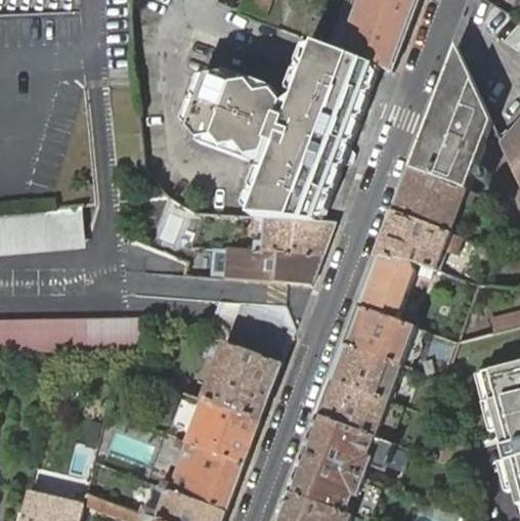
[(371,63),(390,70),(416,0),(356,0),(338,50),(371,63)]
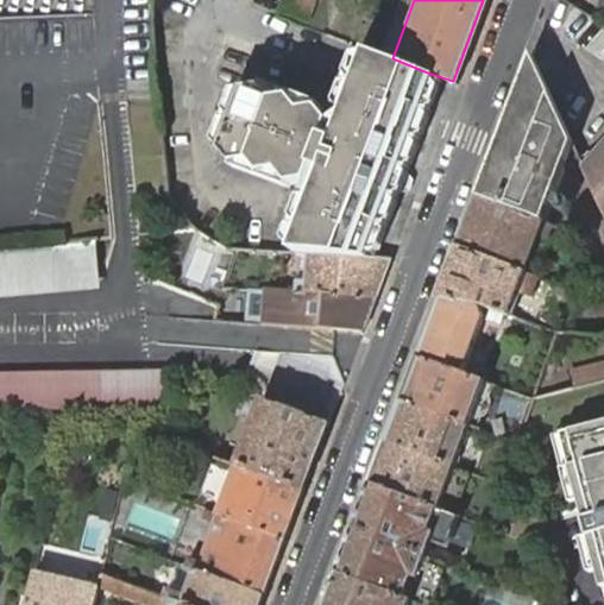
[(425,89),(431,74),(392,58),(364,49),(358,64),(352,80),(334,128),(315,106),(257,84),(239,87),(216,146),(228,161),(283,181),(287,183),(316,177),(302,214),(289,250),(295,250),(308,251),(363,254),(370,238),(420,105),(425,89)]
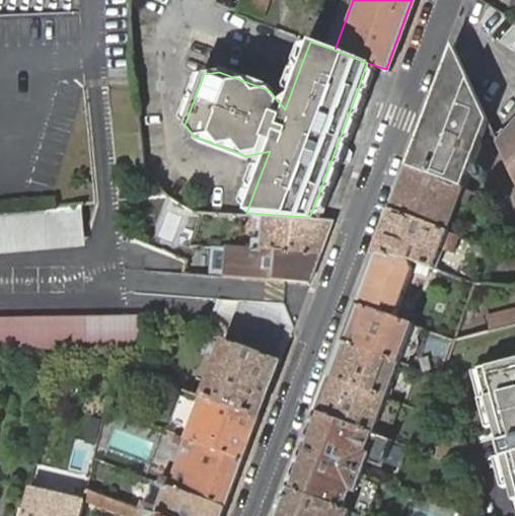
[(448,47),(439,71),(477,139),(485,122),(474,100),(471,94),(448,47)]
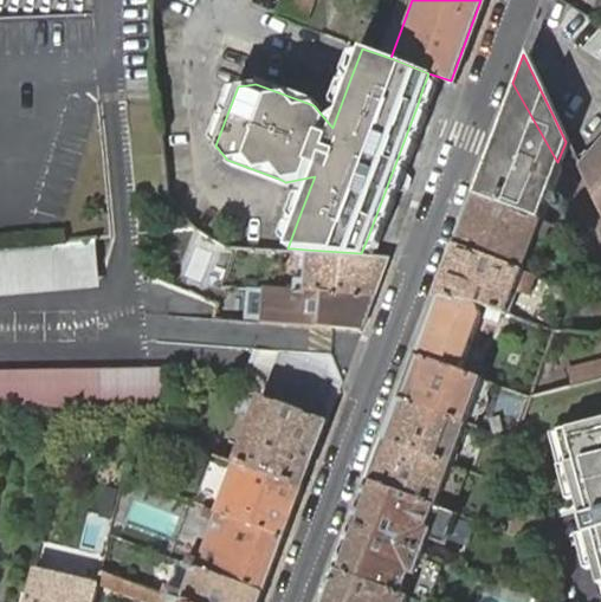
[(499,118),(471,194),(528,214),(535,217),(556,167),(557,162),(512,83),(499,118)]
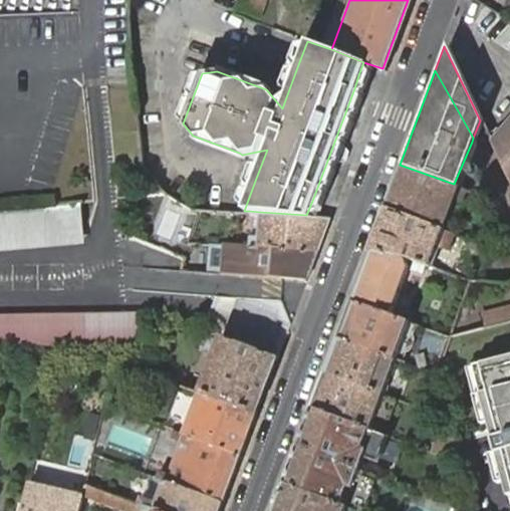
[(509,115),(490,140),(509,181),(509,115)]
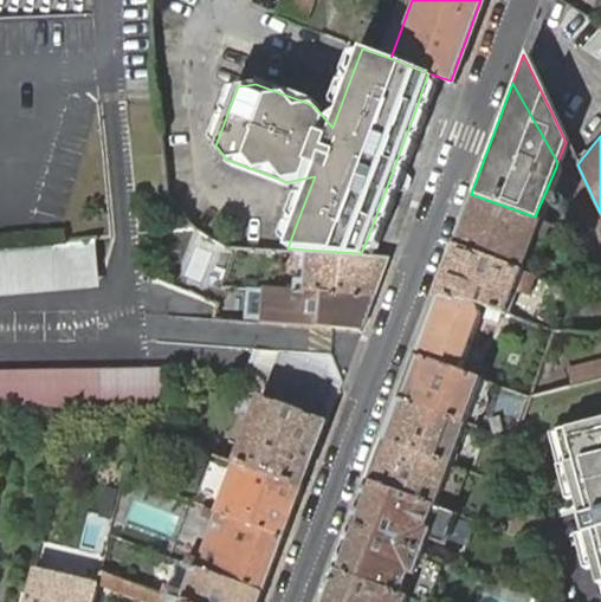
[(544,220),(538,218),(535,217),(528,214),(471,194),(452,244),(510,264),(523,227),(540,233),(544,220)]
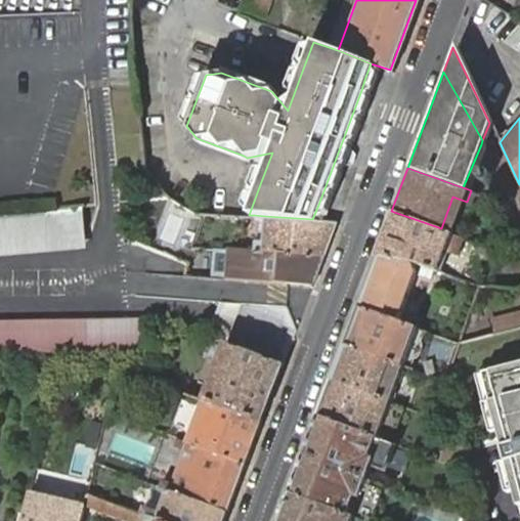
[(455,233),(467,202),(452,197),(441,228),(451,232),(455,233)]
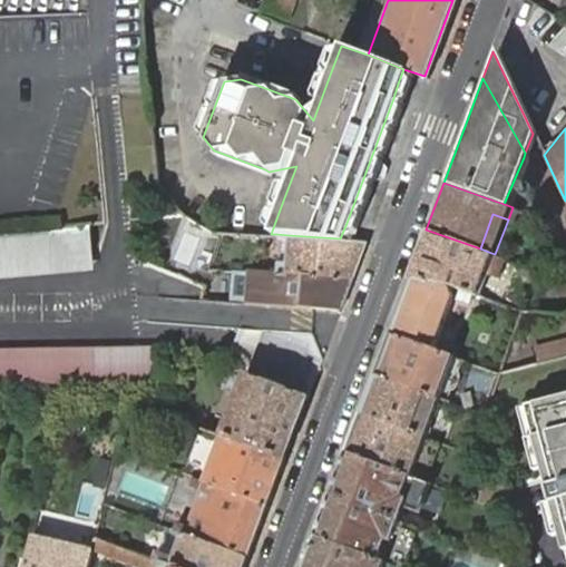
[(0,271),(89,263),(86,222),(0,228),(0,271)]
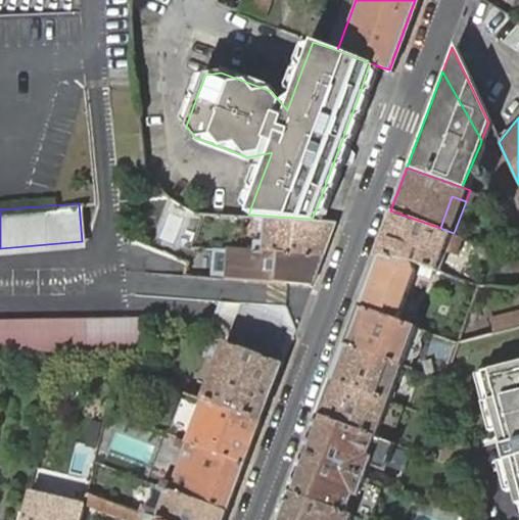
[(390,210),(374,254),(407,260),(410,260),(436,269),(444,247),(454,251),(460,235),(454,233),(451,232),(440,228),(390,210)]
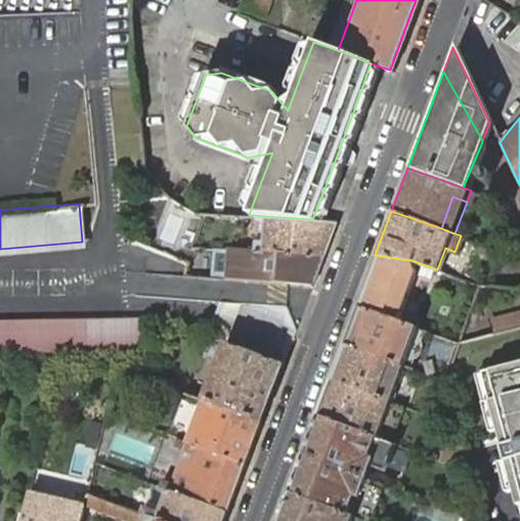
[(264,240),(265,216),(254,215),(253,239),(264,240)]
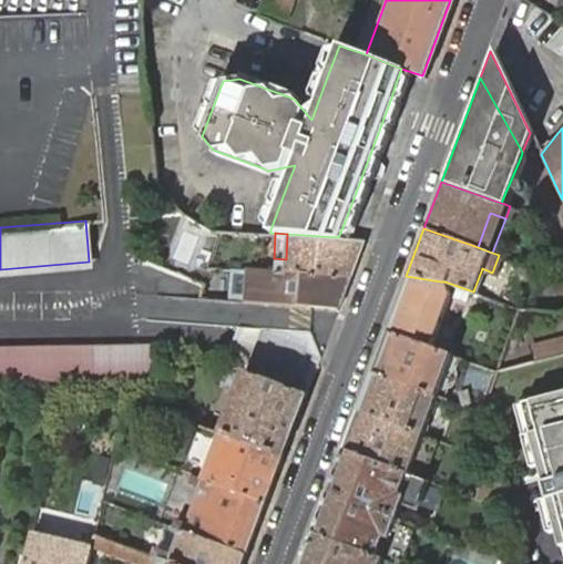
[(273,269),(348,274),(361,238),(338,237),(287,234),(286,259),(274,258),(273,269)]
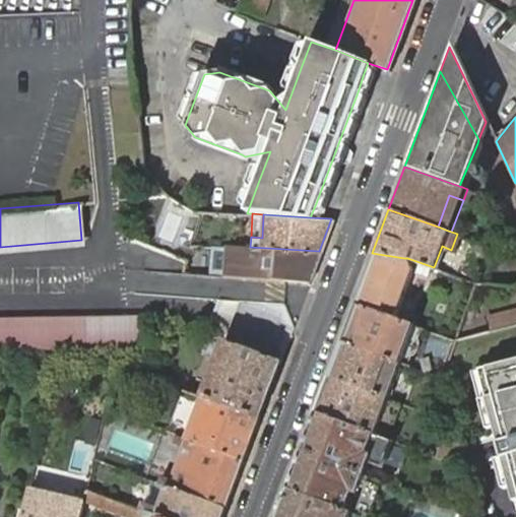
[(211,245),(208,273),(220,274),(223,245),(211,245)]
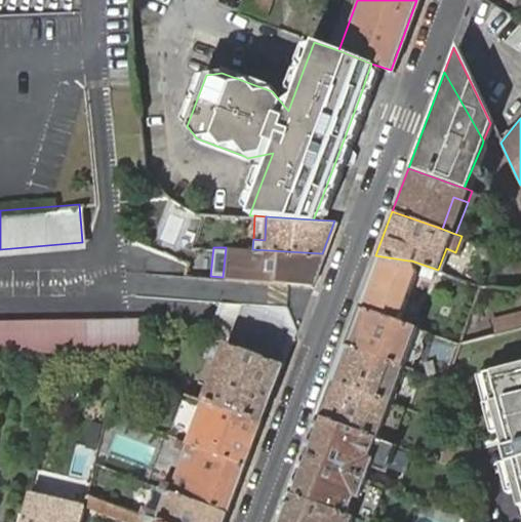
[(226,247),(223,277),(286,282),(311,284),(322,253),(252,249),(226,247)]
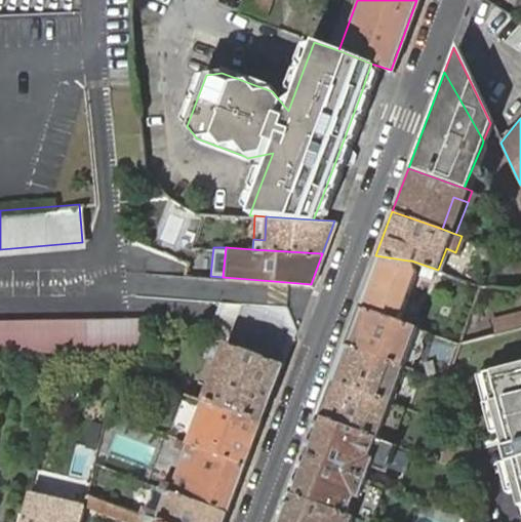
[(375,255),(357,305),(395,319),(413,271),(411,261),(408,261),(375,255)]
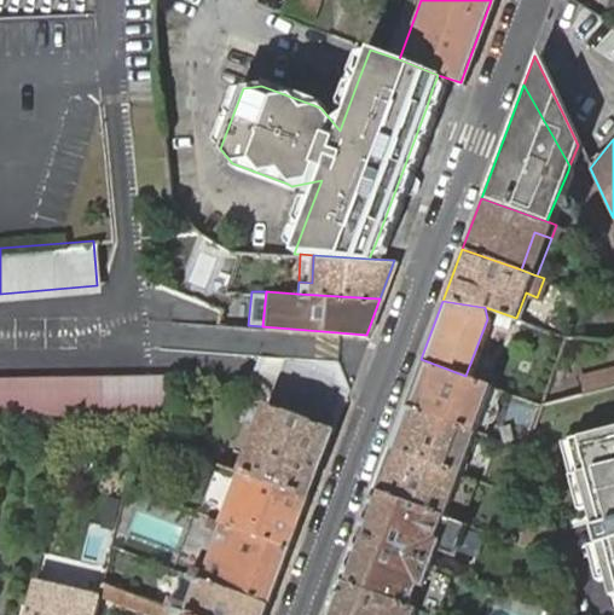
[(331,428),(347,387),(336,360),(281,355),(264,401),(265,401),(331,428)]
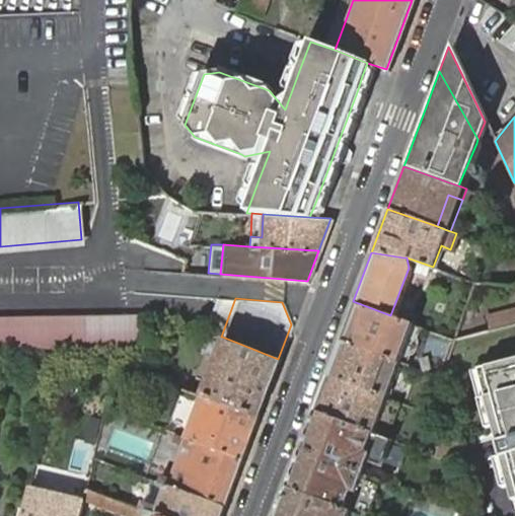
[(339,339),(397,360),(411,322),(390,315),(353,301),(339,339)]
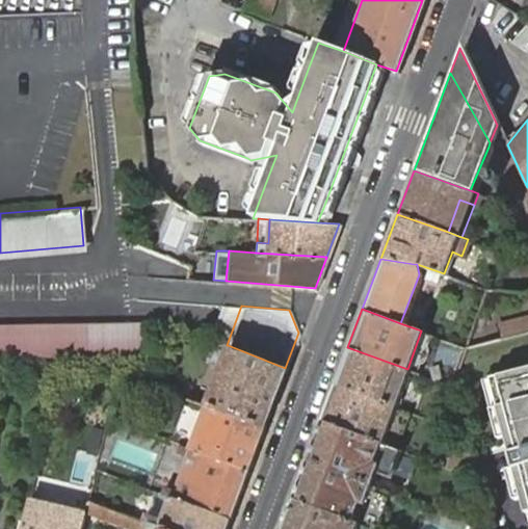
[(498,335),(527,326),(527,312),(495,320),(498,335)]
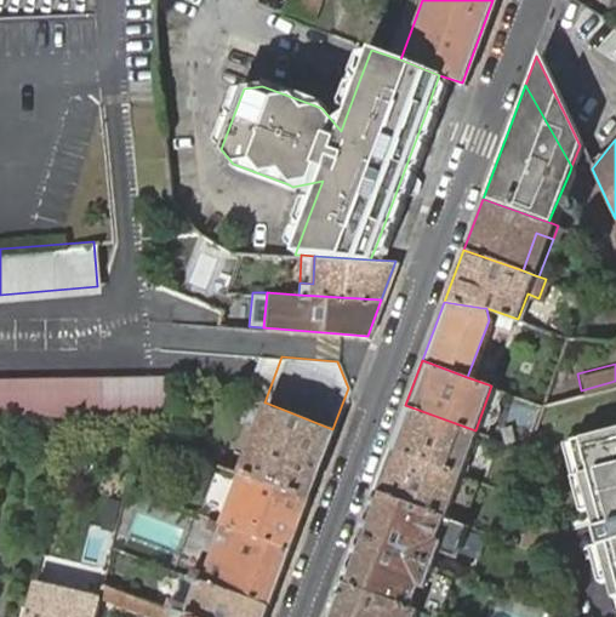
[(180,375),(83,376),(84,413),(181,412),(180,375)]
